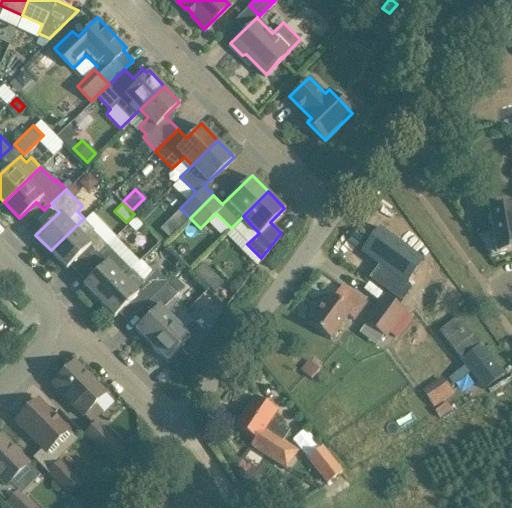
[(492,253),(511,249),(511,203),(489,207),(493,231),(478,234),(492,253)]
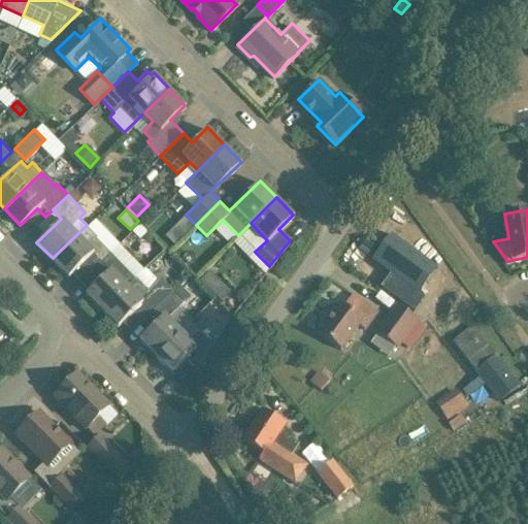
[(175,244),(186,234),(175,224),(165,234),(175,244)]
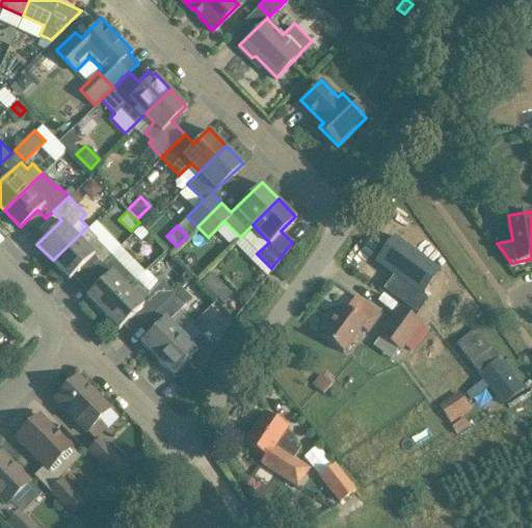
[(60,253),(53,260),(70,276),(94,254),(102,262),(111,253),(97,238),(98,237),(87,227),(60,253)]
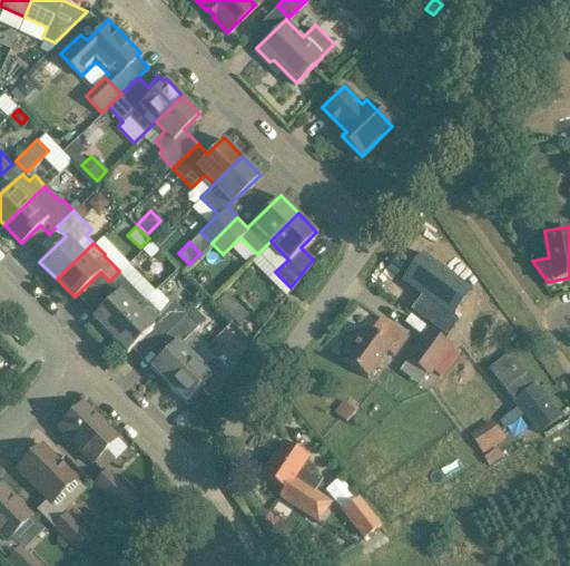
[(421,294),(411,308),(446,334),(458,319),(451,313),(470,288),(471,289),(472,288),(422,251),(421,252),(423,253),(404,279),(402,277),(401,279),(421,294)]
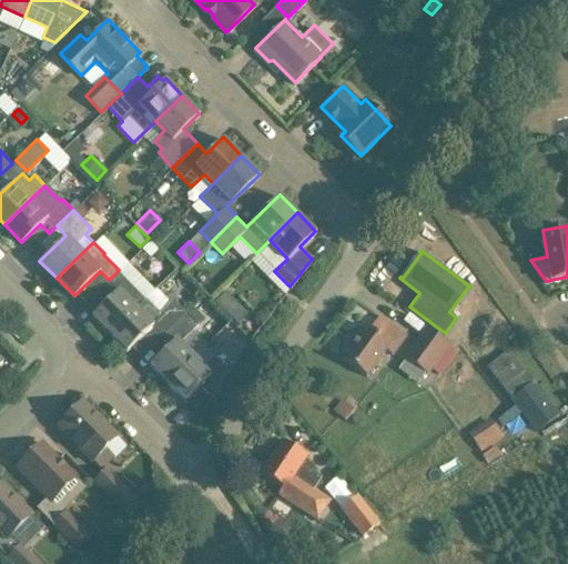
[(109,280),(118,289),(92,314),(110,332),(118,324),(145,298),(119,270),(109,280)]
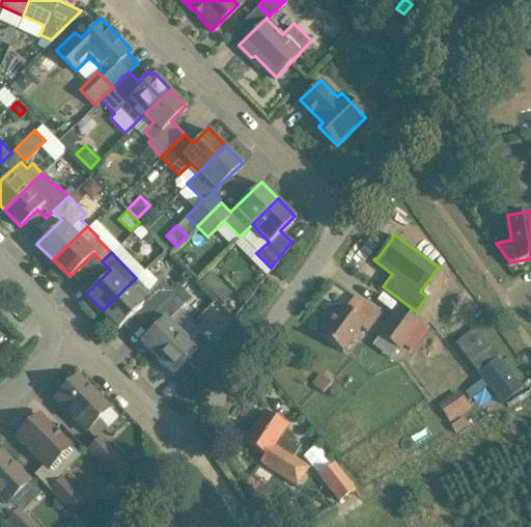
[(136,278),(110,303),(103,310),(118,327),(122,323),(132,331),(151,311),(157,306),(173,289),(162,277),(159,280),(146,268),(136,278)]
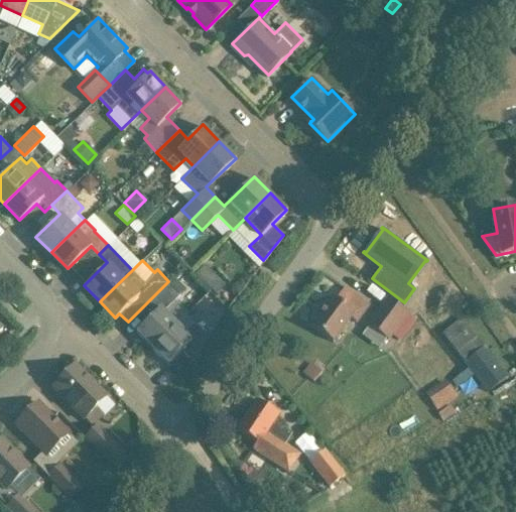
[(225,282),(205,262),(196,271),(216,292),(225,282)]
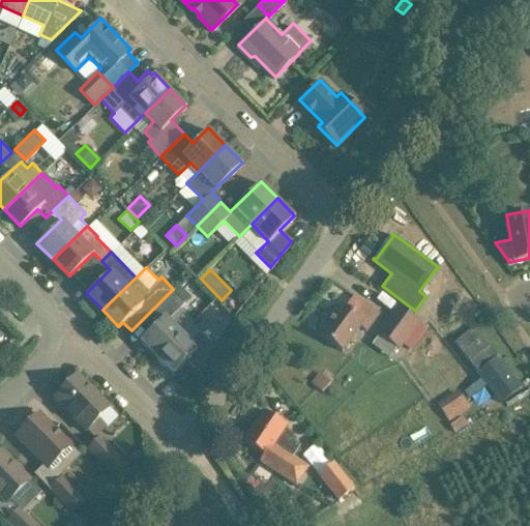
[(156,355),(164,348),(180,331),(168,318),(192,295),(181,286),(176,291),(173,289),(156,305),(151,311),(159,319),(140,339),(156,355)]
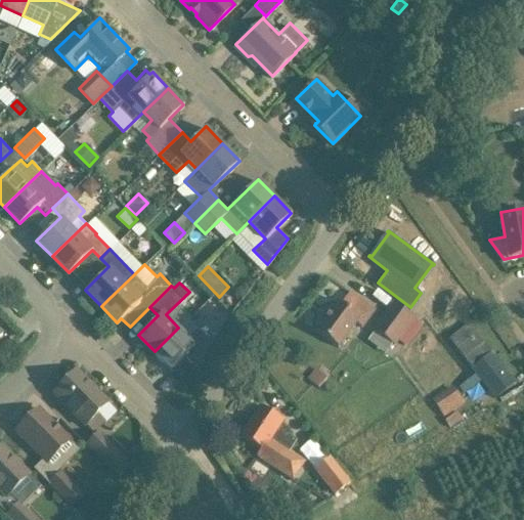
[(315,329),(338,345),(356,321),(361,326),(375,307),(350,290),(341,301),(338,299),(315,329)]
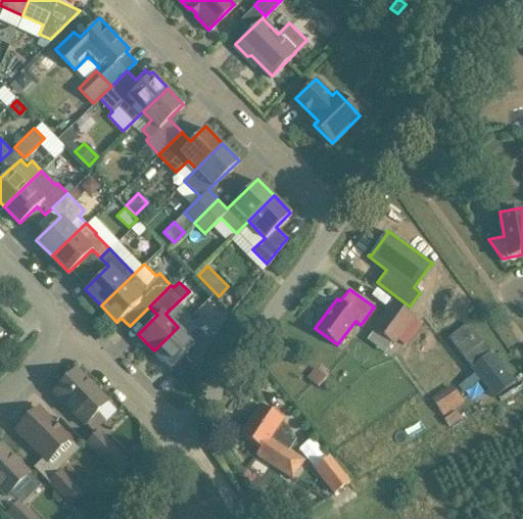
[(410,321),(414,315),(392,299),(373,327),(394,342),(398,336),(407,341),(418,327),(410,321)]
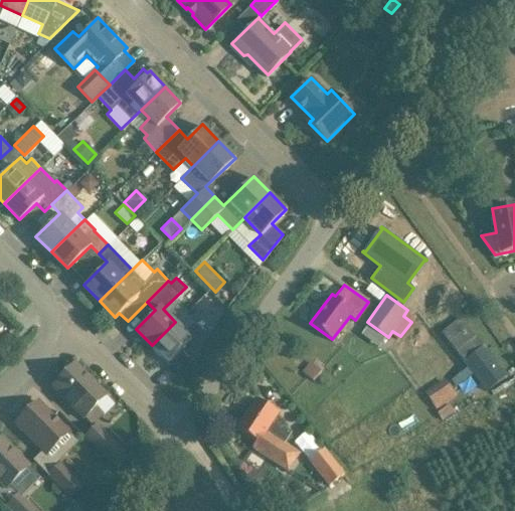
[(152,345),(167,361),(181,347),(191,357),(208,335),(194,321),(184,331),(175,322),(159,338),(152,345)]
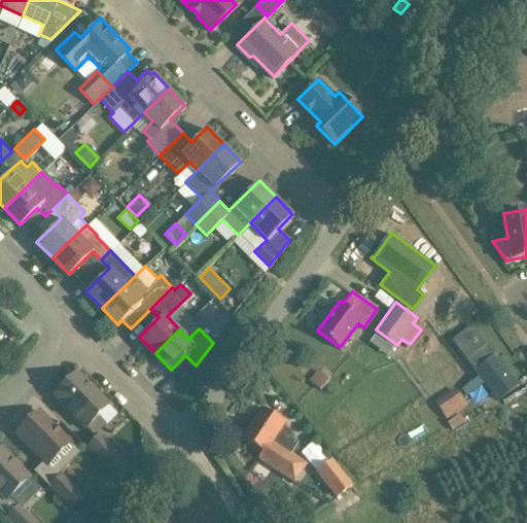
[(319,370),(311,379),(319,386),(327,377),(319,370)]
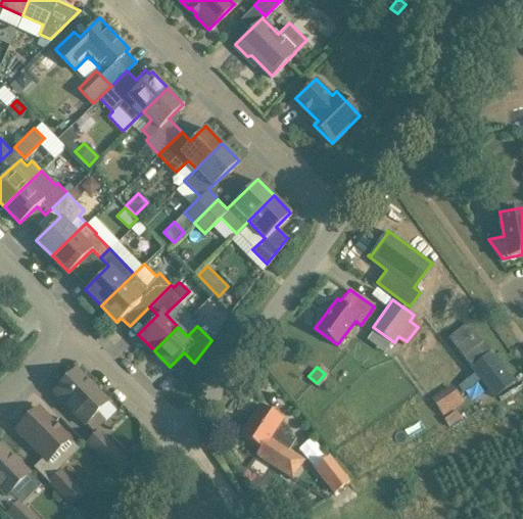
[(53,391),(85,423),(86,421),(93,428),(103,418),(96,411),(108,399),(77,368),(53,391)]
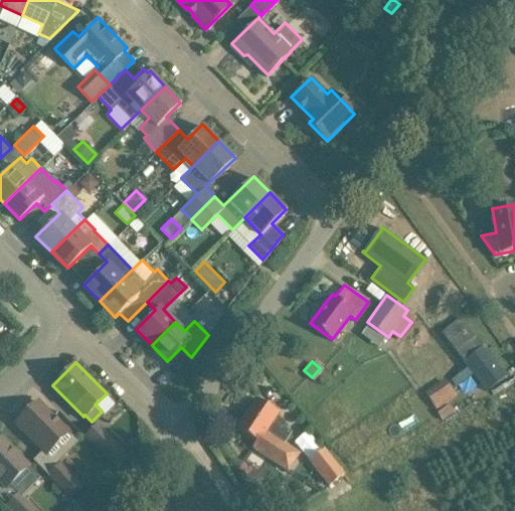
[(454,388),(444,376),(424,392),(434,404),(454,388)]
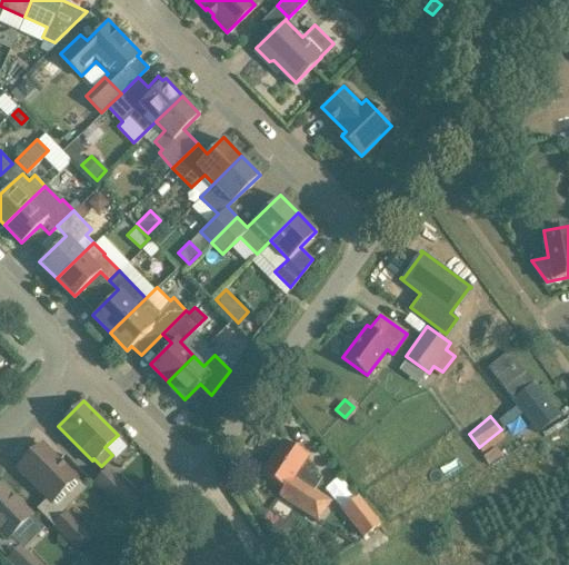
[(330,499),(313,489),(321,477),(302,464),(308,455),(282,438),(261,471),(285,486),(280,493),(318,518),(330,499)]
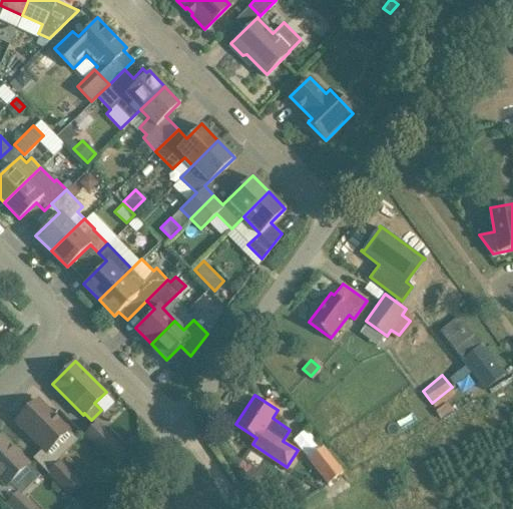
[(15,420),(29,434),(47,452),(70,430),(38,398),(15,420)]
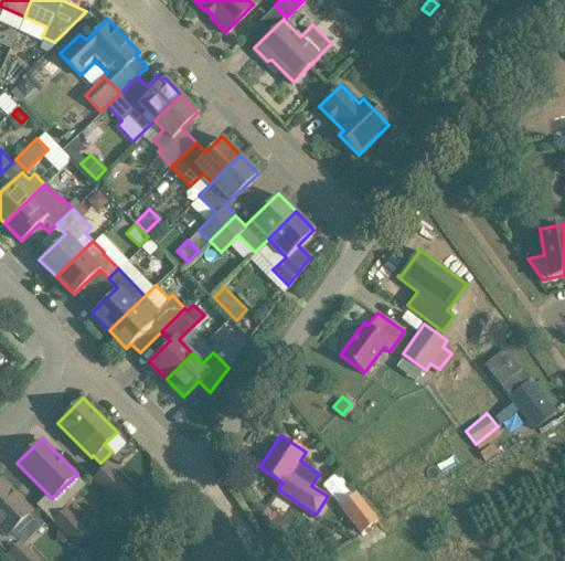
[(493,441),(481,451),(487,459),(500,450),(493,441)]
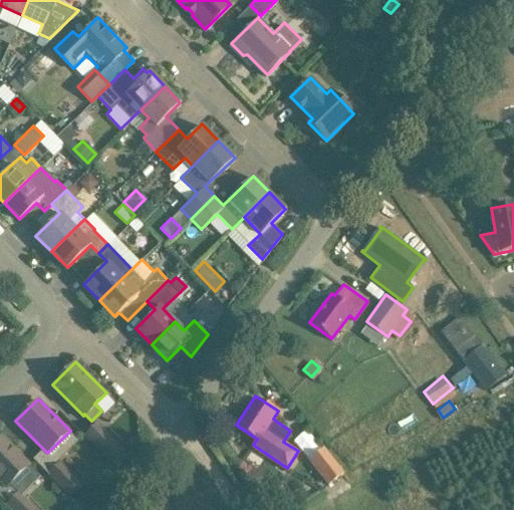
[(126,452),(121,448),(96,423),(85,434),(117,466),(126,452)]
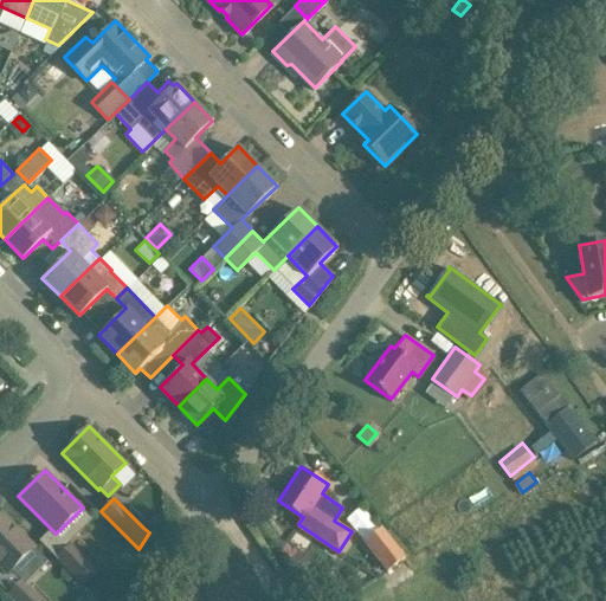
[(1,512),(0,512),(0,566),(4,569),(7,573),(12,568),(33,547),(1,512)]
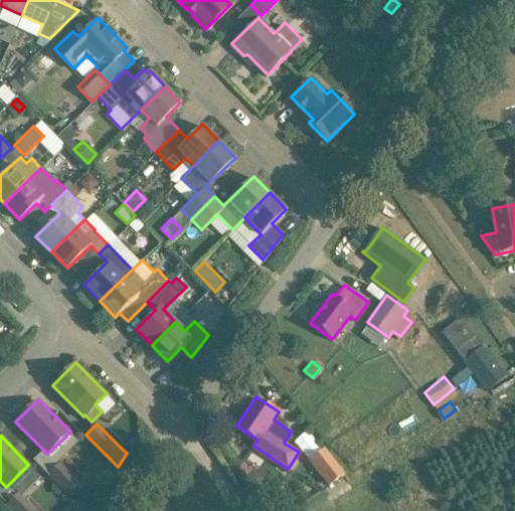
[(309,459),(329,484),(345,472),(325,447),(309,459)]
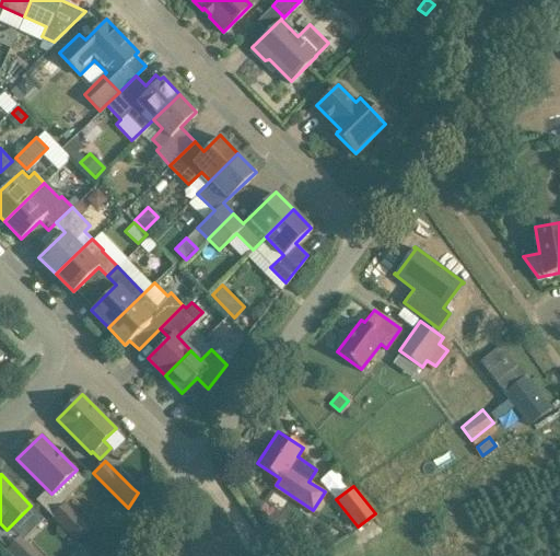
[(76,537),(86,526),(63,504),(53,514),(76,537)]
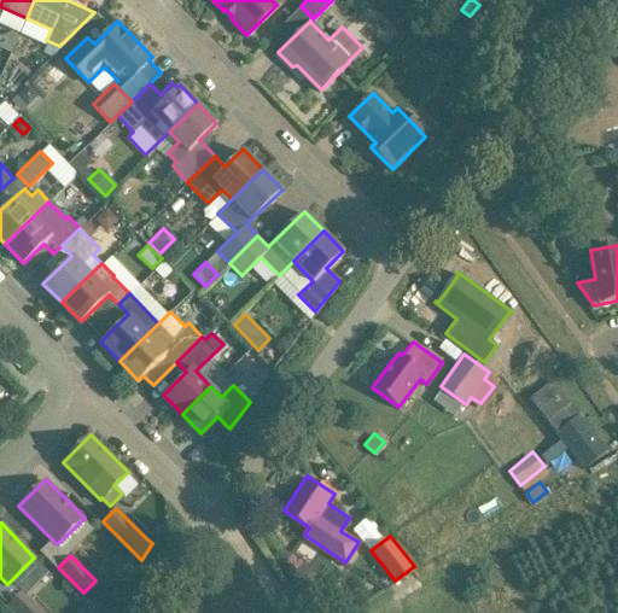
[(45,612),(46,612),(12,579),(7,584),(4,581),(0,584),(0,594),(9,602),(18,612),(45,612)]
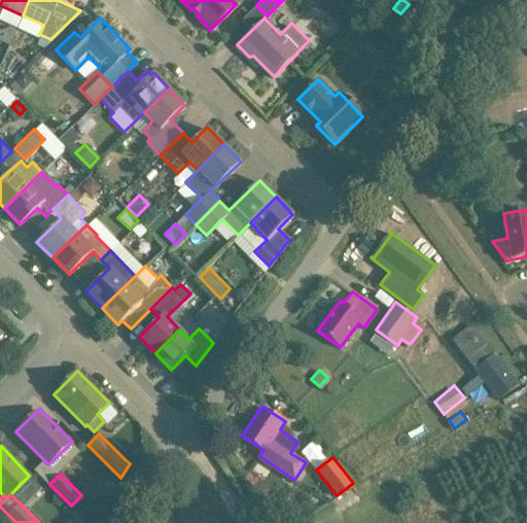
[(77,509),(86,519),(97,510),(86,499),(77,509)]
